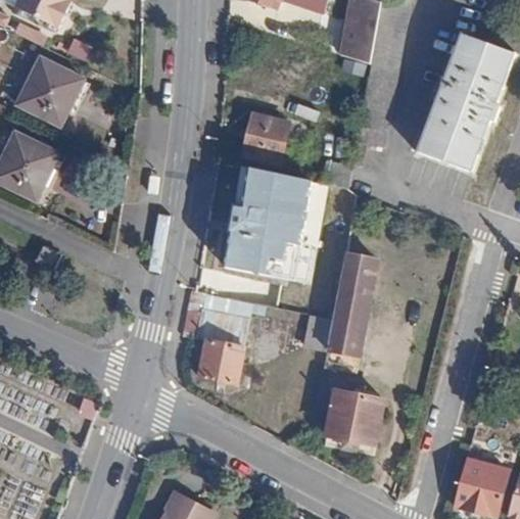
[(6,0),(57,26),(69,0),(6,0)]
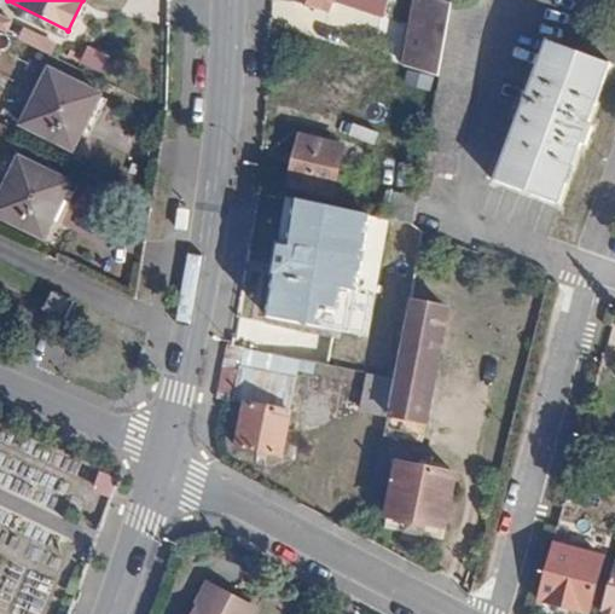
[(407,0),(399,54),(434,67),(437,46),(446,0),(407,0)]
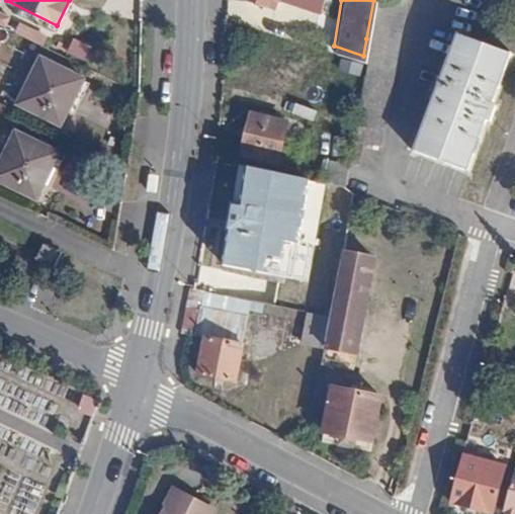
[(456,31),(444,62),(413,144),(465,163),(483,117),(488,119),(495,101),(490,99),(497,82),(501,72),(509,52),(469,36),(456,31)]
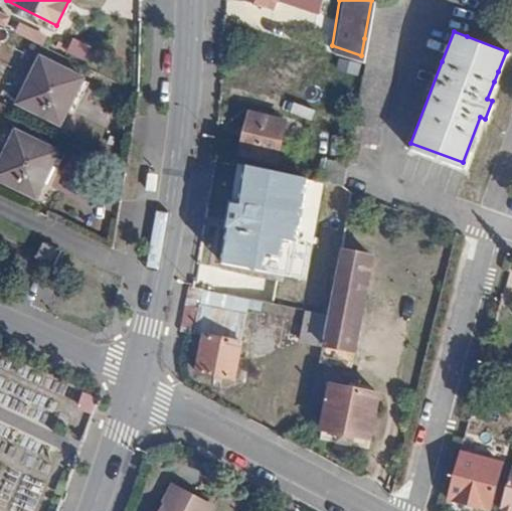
[(70,33),(63,47),(81,56),(89,41),(70,33)]
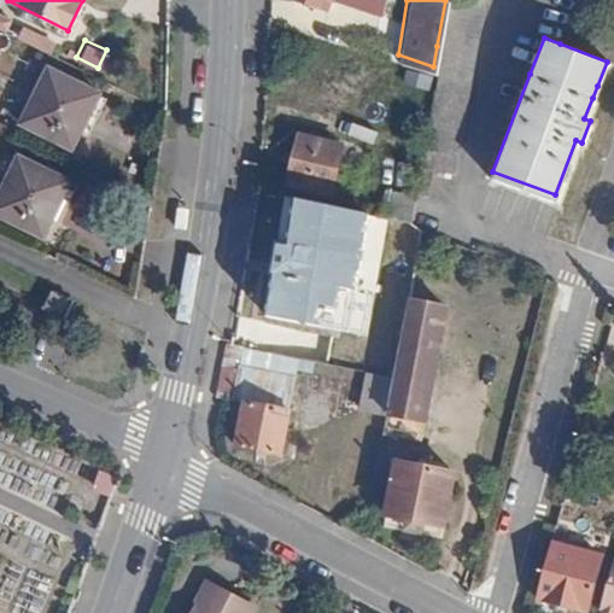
[(105,94),(53,70),(29,124),(81,147),(105,94)]
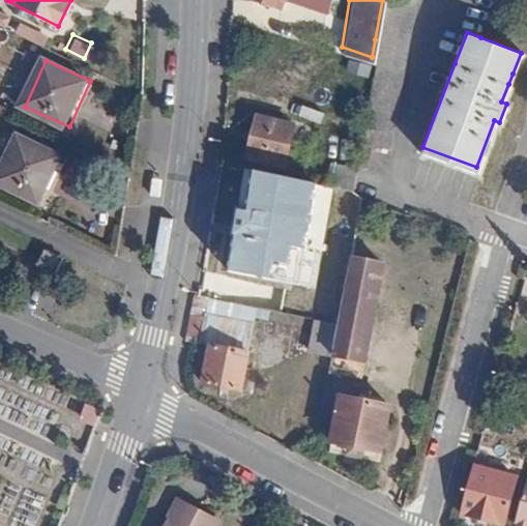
[(292,117),(256,111),(249,151),(285,157),(292,117)]
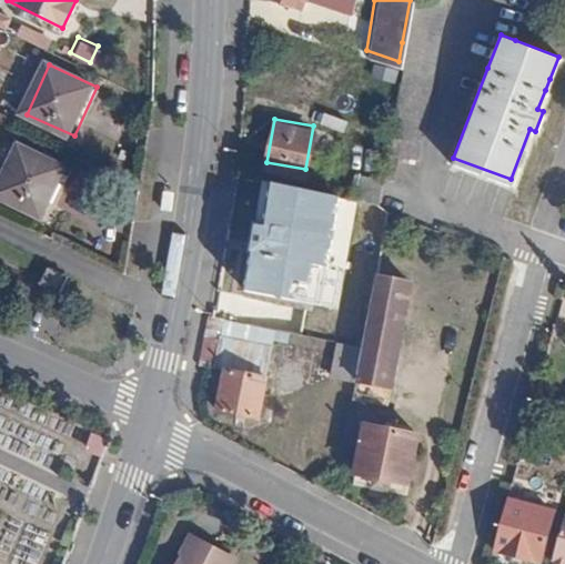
[(69,163),(22,143),(0,194),(47,214),(69,163)]
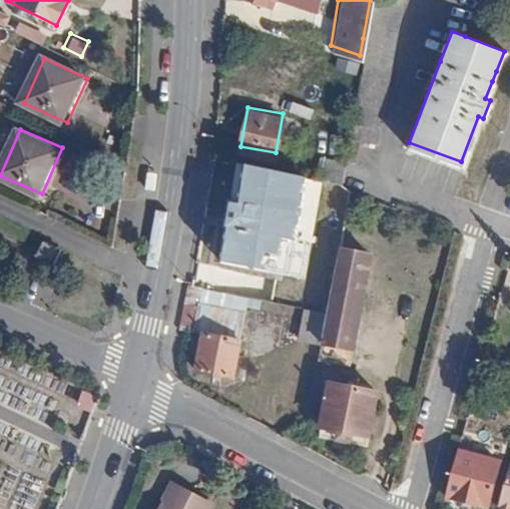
[(310,176),(237,163),(225,221),(221,258),(293,278),(310,176)]
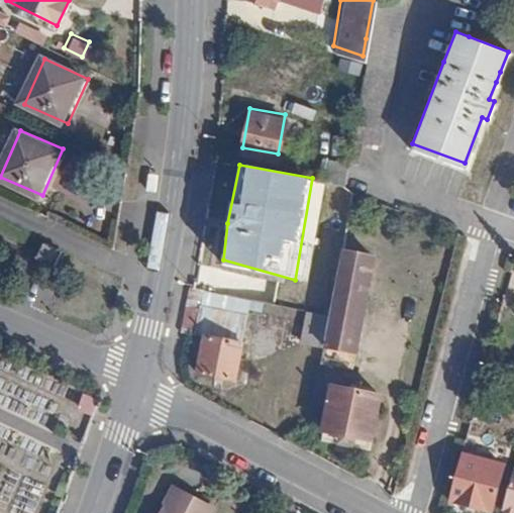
[(370,242),(338,237),(320,347),(351,352),(370,242)]
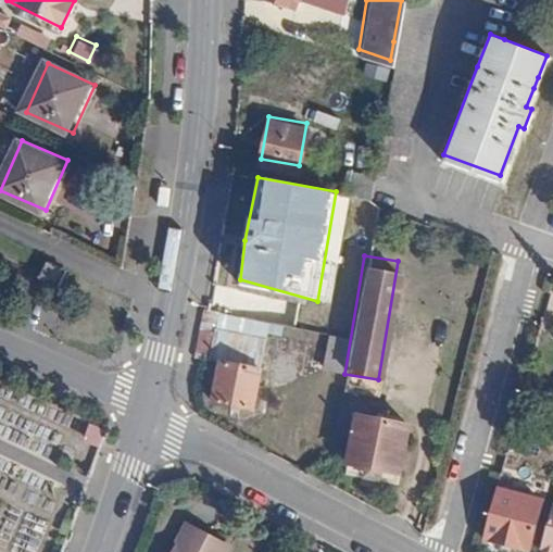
[(239,310),(205,305),(197,352),(214,355),(221,317),(238,318),(239,310)]
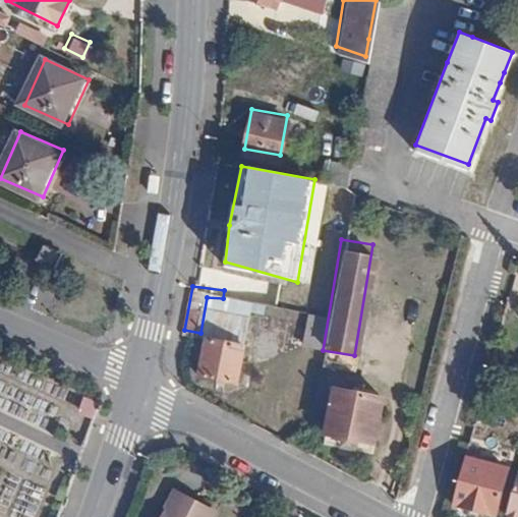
[(244,342),(204,336),(197,375),(238,381),(244,342)]
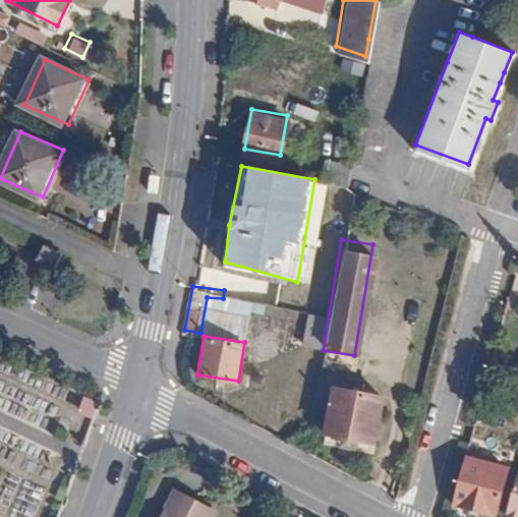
[(382,401),(334,394),(328,429),(376,438),(382,401)]
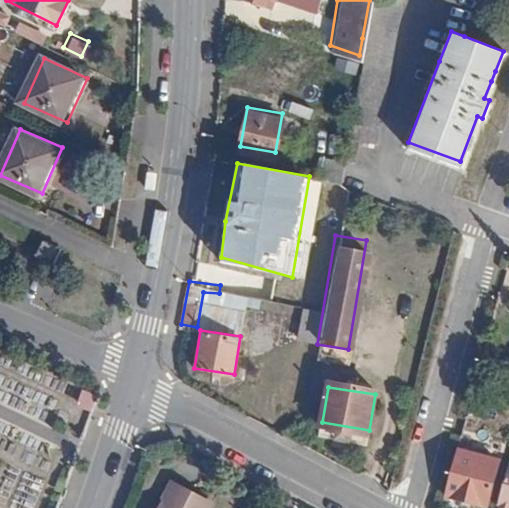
[(494,459),(456,449),(444,494),(464,499),(483,503),(494,459)]
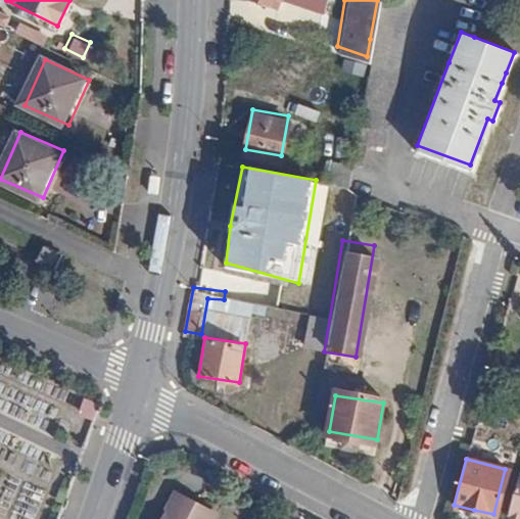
[(519,518),(519,467),(505,518),(519,518)]
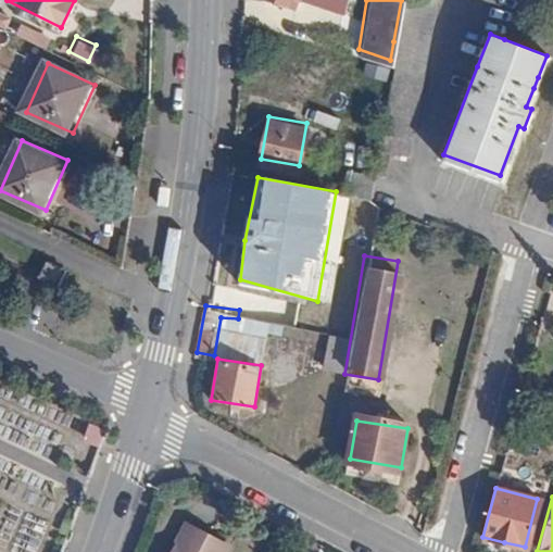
[(183,519),(165,551),(211,551),(220,537),(183,519)]
